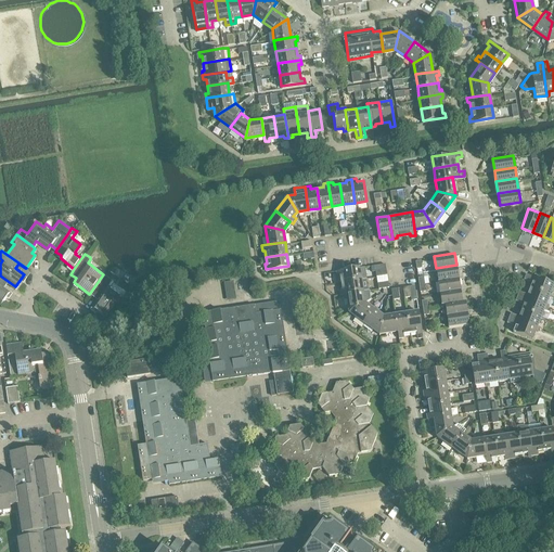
[(379,262),(370,264),(371,269),(374,269),(375,274),(376,274),(381,274),(379,268),(385,267),(384,261),(379,262)]
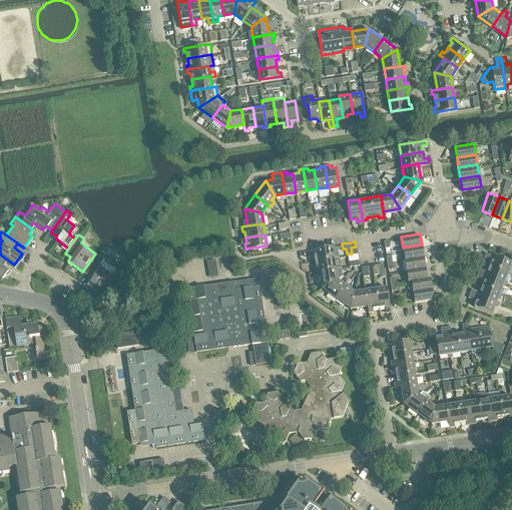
[(311,253),(313,252),(314,259),(338,256),(336,244),(332,245),(310,248),(311,253)]
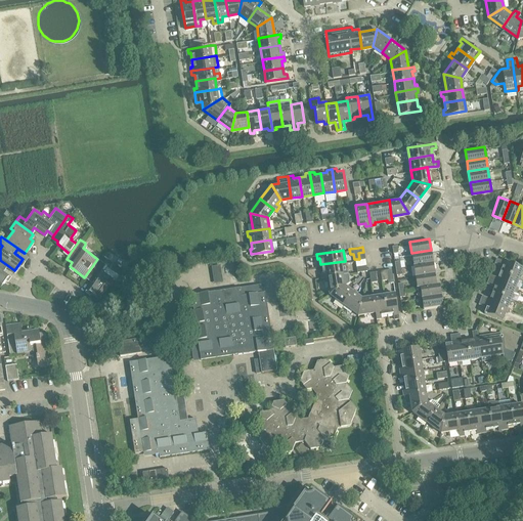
[(432,261),(431,250),(411,253),(412,263),(432,261)]
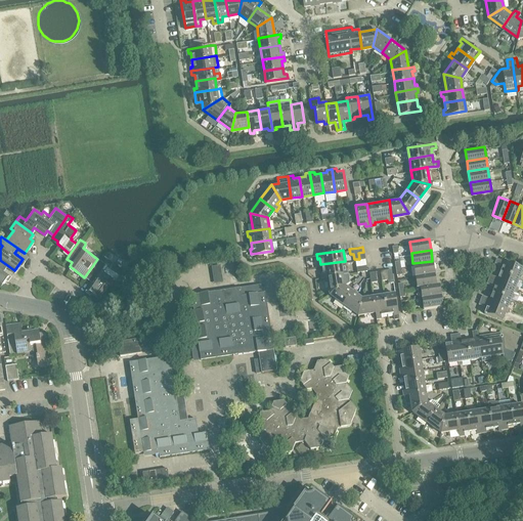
[(493,261),(502,264),(499,270),(518,276),(521,268),(522,268),(522,266),(495,256),(493,261)]
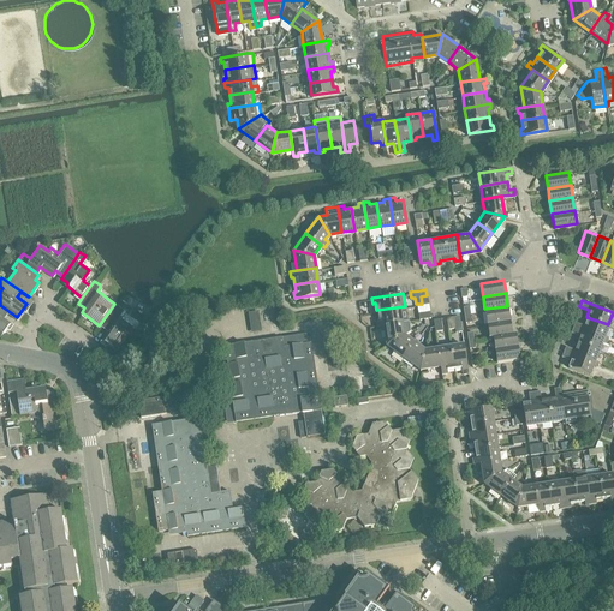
[(115,303),(114,304),(100,324),(107,329),(101,339),(115,348),(124,335),(126,336),(133,327),(118,316),(123,307),(115,303)]
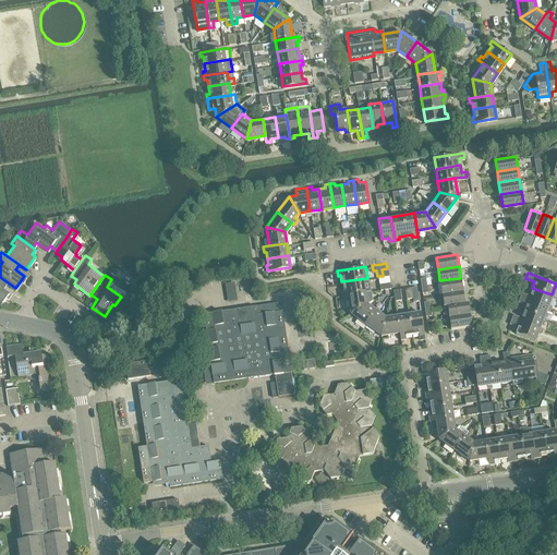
[(7,282),(14,289),(15,288),(0,277),(0,304),(9,292),(2,288),(7,282)]
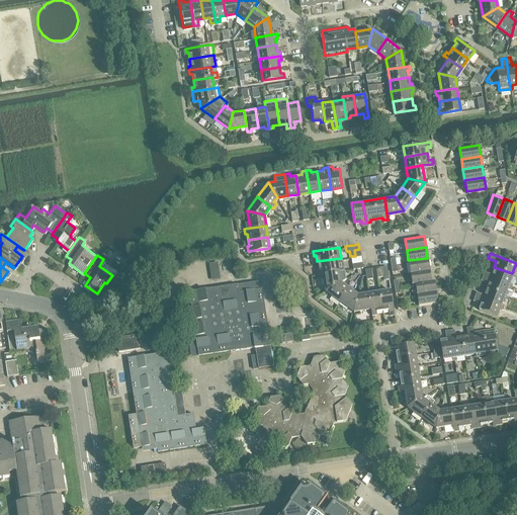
[(208,259),(212,276),(221,274),(217,257),(208,259)]
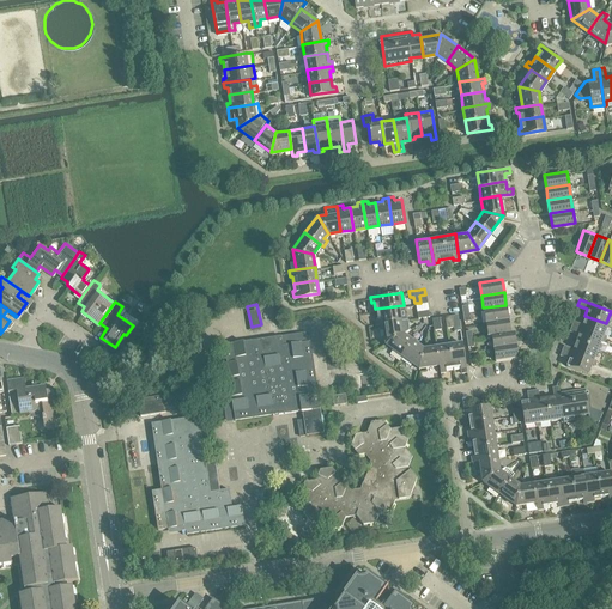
[(405,317),(404,305),(375,309),(376,317),(374,317),(375,323),(381,322),(400,318),(405,317)]
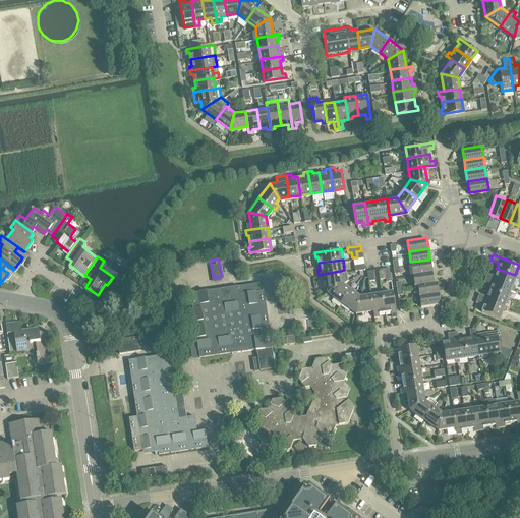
[(429,260),(410,262),(412,273),(431,270),(429,260)]
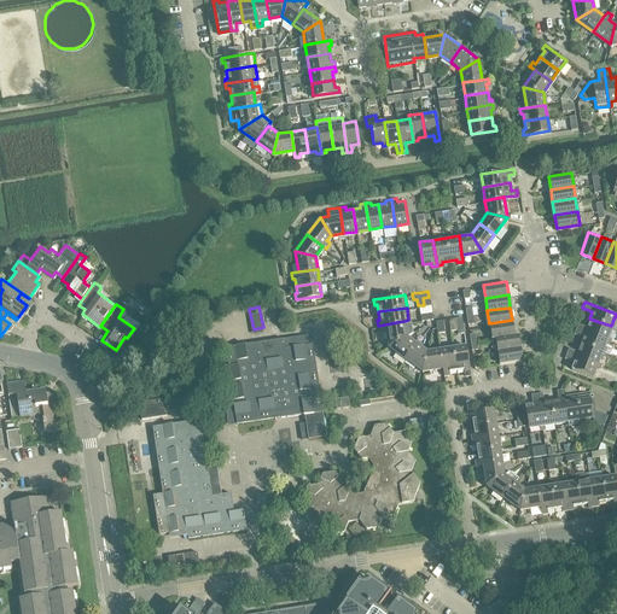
[(457,332),(463,331),(460,315),(455,316),(455,321),(448,322),(449,328),(457,327),(457,332)]
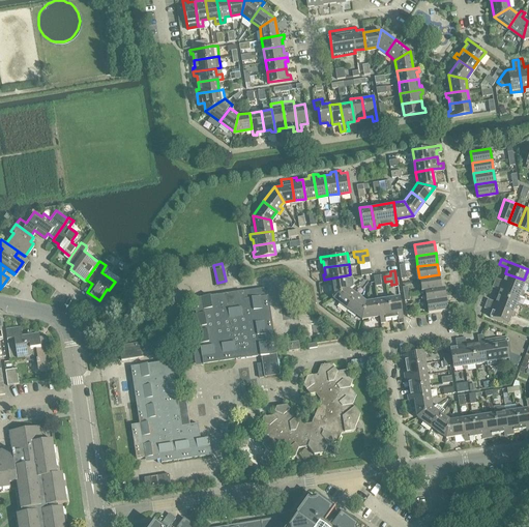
[(521,289),(524,280),(505,273),(503,279),(495,275),(493,281),(522,291),(523,290),(521,289)]
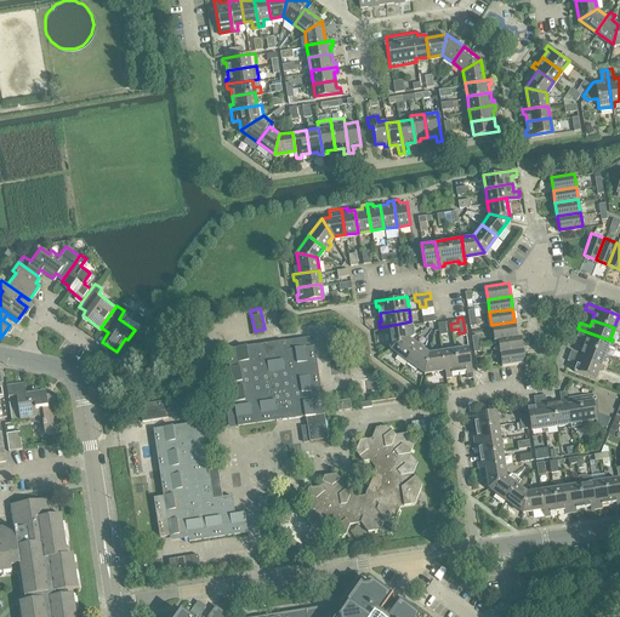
[(494,338),(498,338),(517,335),(515,321),(491,325),(494,338)]
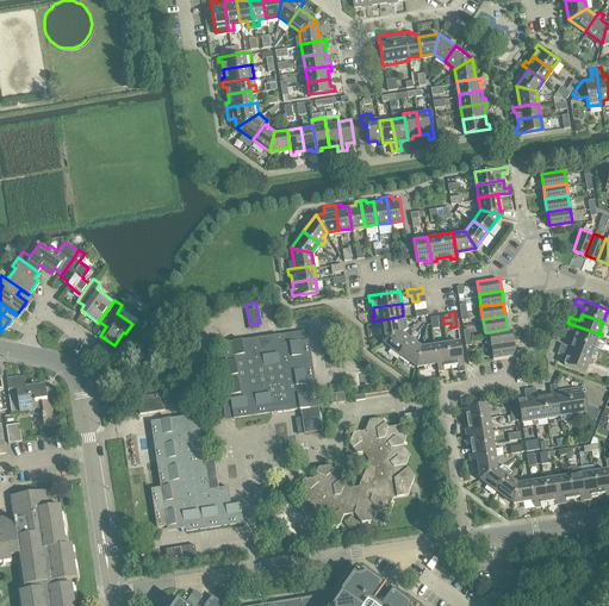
[(383,341),(401,330),(398,317),(379,320),(383,341)]
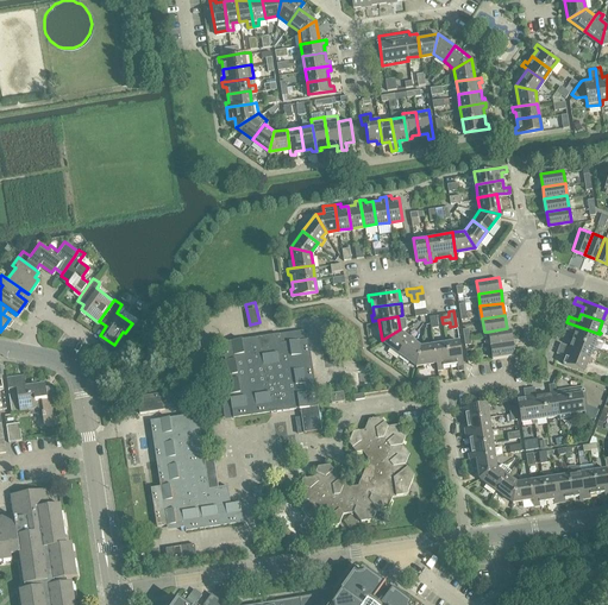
[(574,331),(571,338),(593,346),(596,335),(599,336),(600,334),(566,322),(565,327),(574,331)]
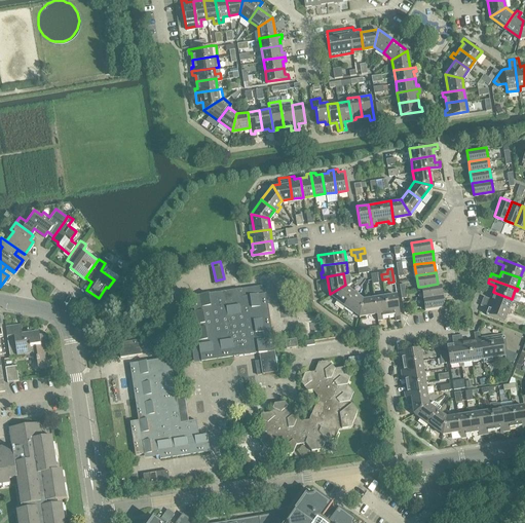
[(191,344),(198,343),(200,359),(258,350),(258,351),(262,372),(277,370),(274,348),(264,283),(191,294),(194,310),(186,311),(191,344)]
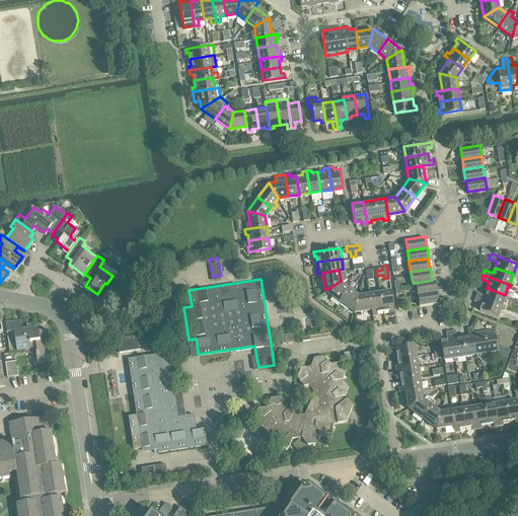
[(432,280),(416,283),(417,293),(436,290),(435,279),(432,280)]
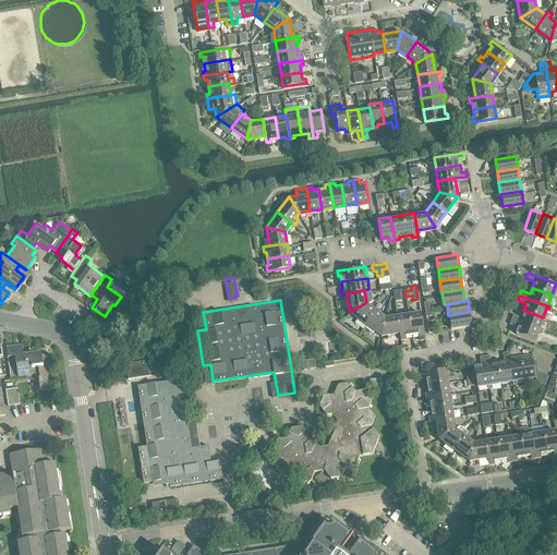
[(375,309),(366,302),(350,312),(365,323),(375,309)]
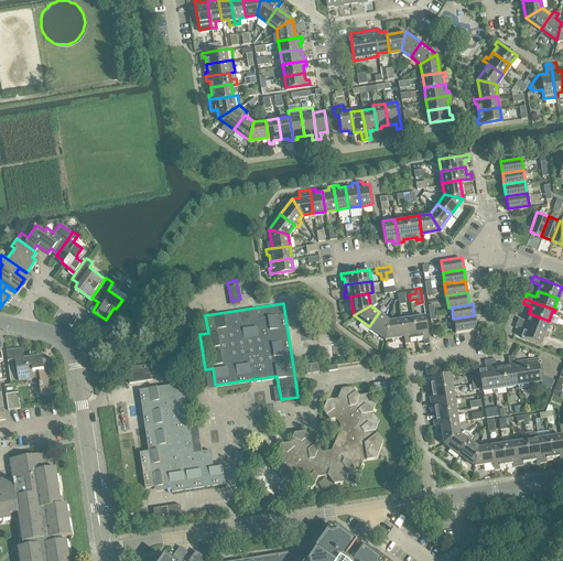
[(385,337),(389,320),(379,312),(369,326),(385,337)]
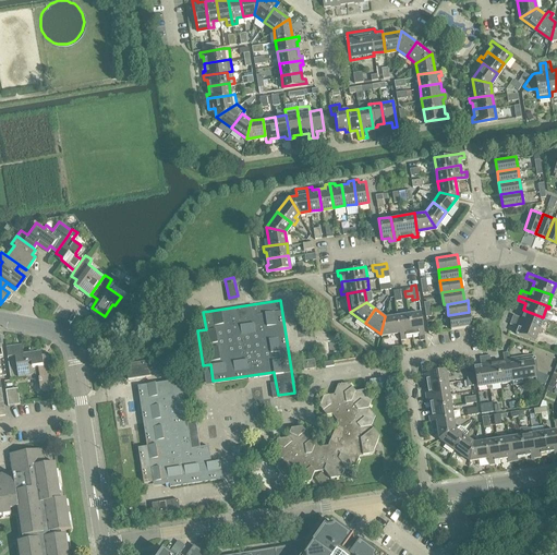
[(540,326),(543,317),(523,310),(521,315),(512,312),(510,317),(541,328),(542,327),(540,326)]
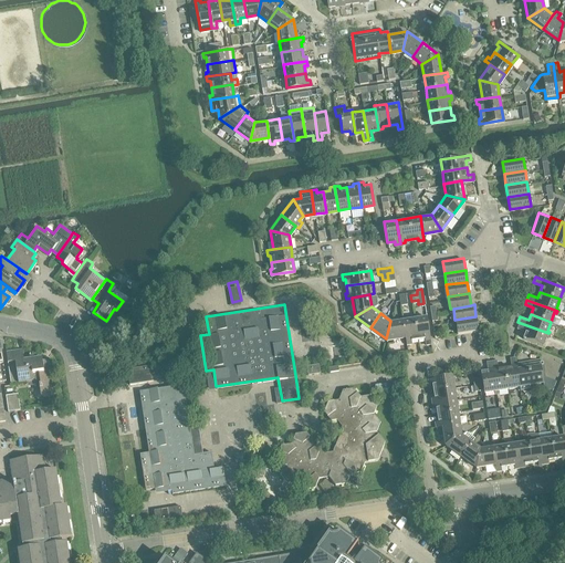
[(426,315),(414,316),(417,337),(424,336),(425,343),(430,342),(430,339),(426,315)]
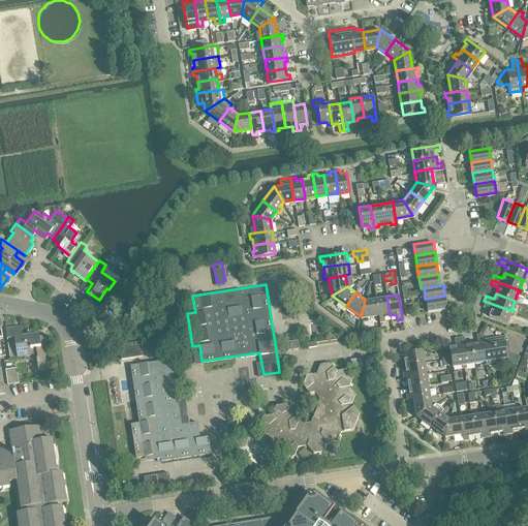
[(390,315),(386,296),(376,298),(378,314),(379,320),(384,319),(383,316),(390,315)]
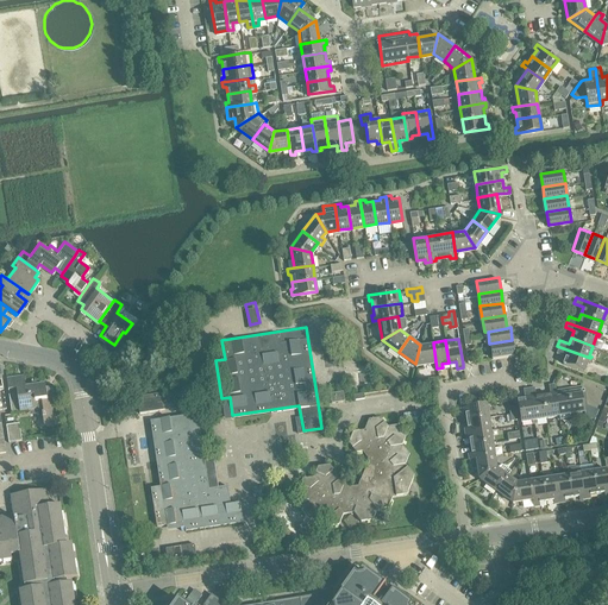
[(514,353),(512,340),(489,344),(491,357),(514,353)]
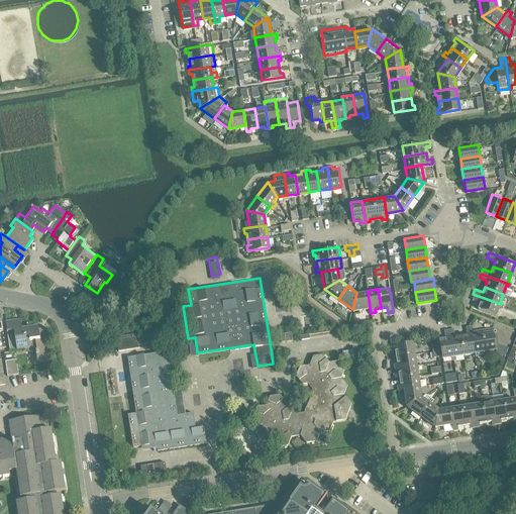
[(368,291),(356,293),(352,309),(370,307),(368,291)]
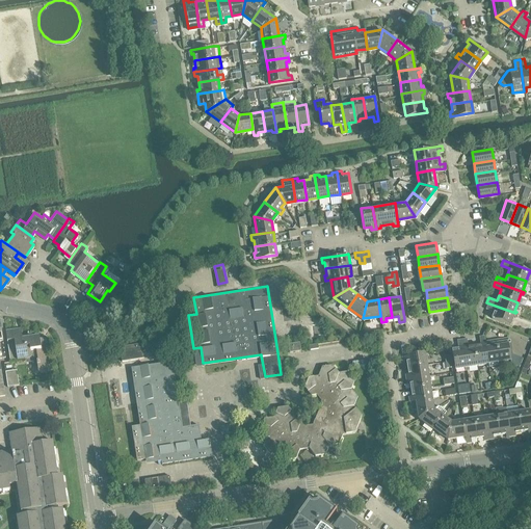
[(512,314),(515,315),(515,313),(486,302),(485,307),(494,310),(490,316),(509,323),(512,314)]
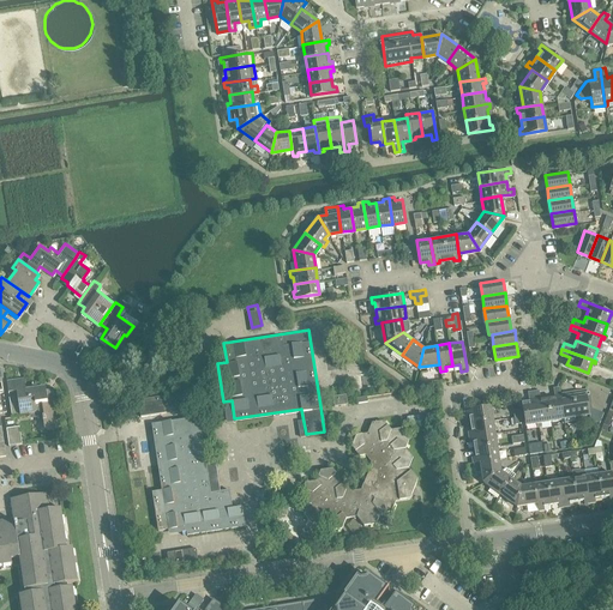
[(11,414),(28,411),(28,416),(41,415),(42,427),(56,426),(50,388),(44,390),(44,385),(24,388),(23,376),(5,379),(11,414)]
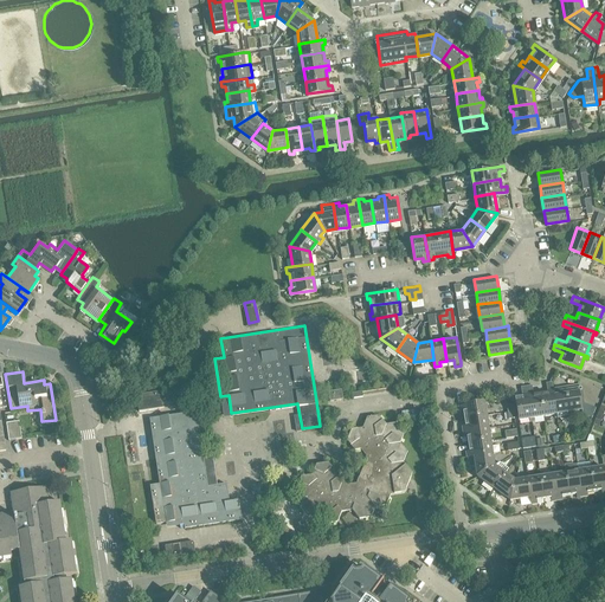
[(555,415),(557,415),(552,387),(551,380),(545,381),(547,390),(540,392),(544,414),(553,412),(554,415),(555,414),(555,415)]
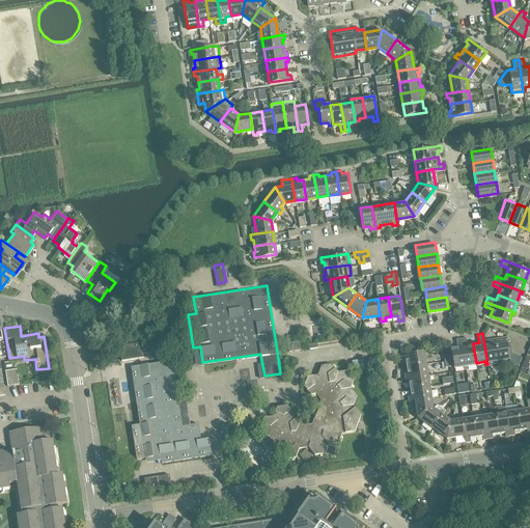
[(467,366),(467,364),(476,363),(473,343),(467,344),(465,335),(461,336),(465,367),(467,366)]
